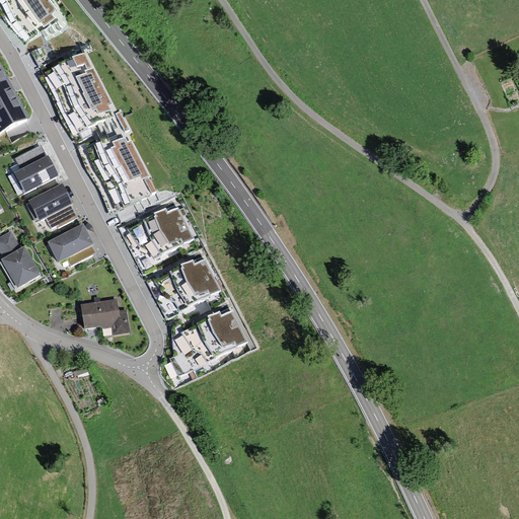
[(55,3),(52,0),(0,0),(0,5),(7,21),(18,34),(22,42),(36,32),(33,27),(49,17),(47,14),(54,9),(51,5),(55,3)]
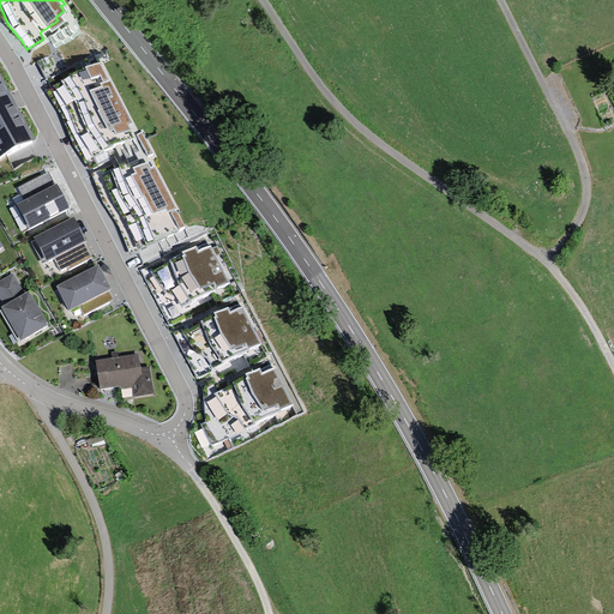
[(140,136),(102,64),(55,89),(68,109),(78,136),(94,161),(140,136)]
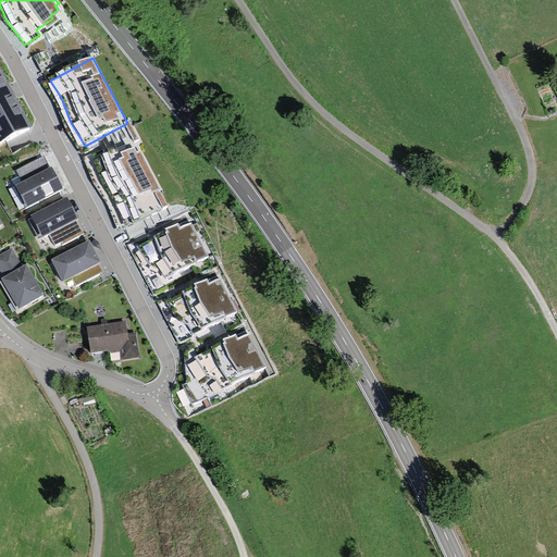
[(0,144),(32,128),(0,69),(0,144)]
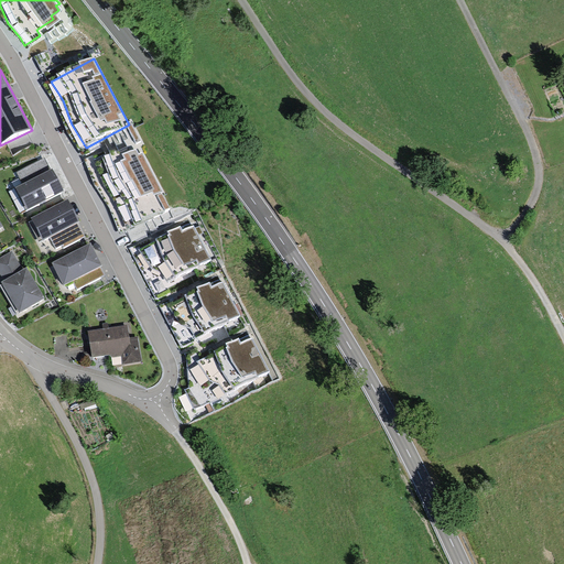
[(171,208),(138,144),(96,165),(107,192),(118,209),(127,230),(171,208)]
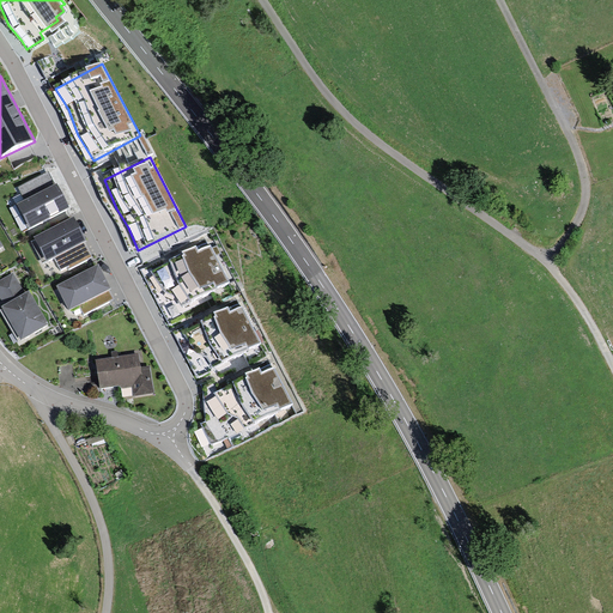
[(70,211),(56,186),(55,187),(48,174),(19,189),(25,201),(17,206),(30,231),(70,211)]
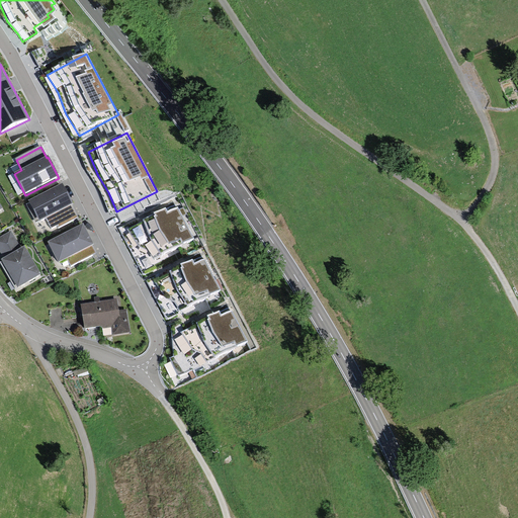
[(73,205),(62,185),(29,202),(40,223),(48,220),(52,228),(58,226),(59,228),(78,218),(72,206),(73,205)]
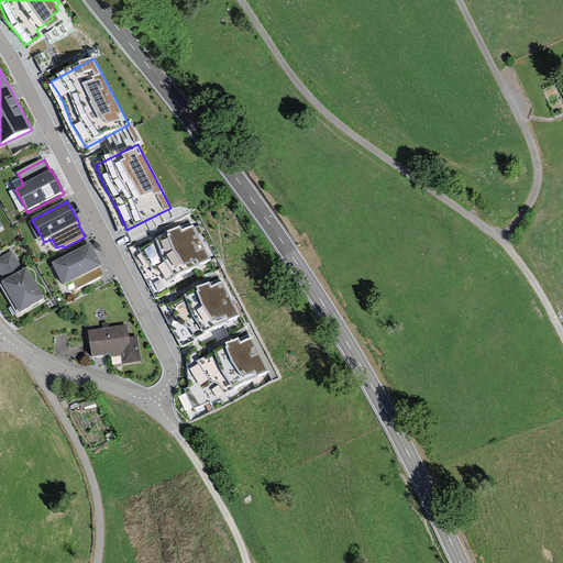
[(221,268),(197,221),(144,247),(141,243),(130,249),(157,301),(221,268)]
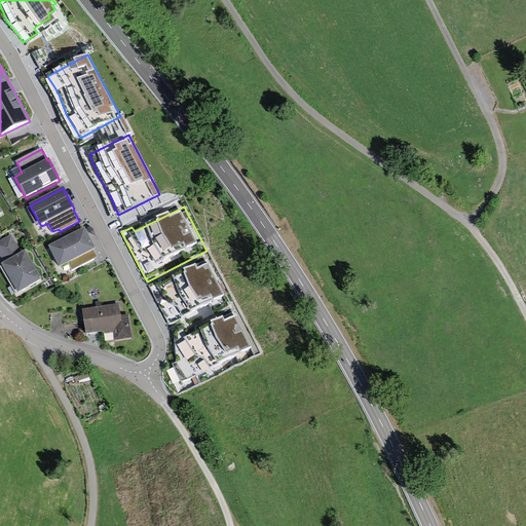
[(85,228),(48,247),(60,269),(69,264),(72,270),(98,257),(95,251),(97,250),(85,228)]
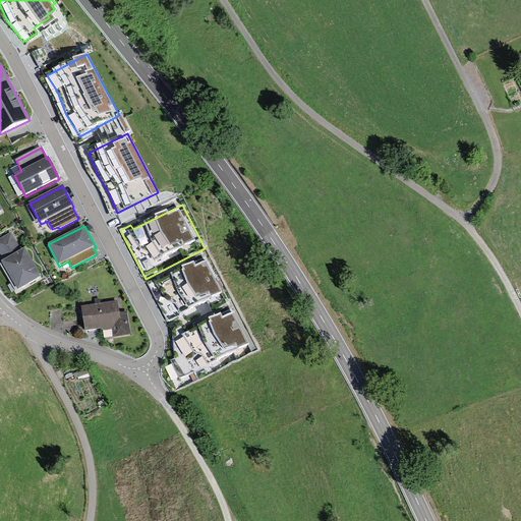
[(18,290),(41,277),(24,249),(21,251),(11,234),(0,240),(0,251),(6,262),(2,264),(18,290)]
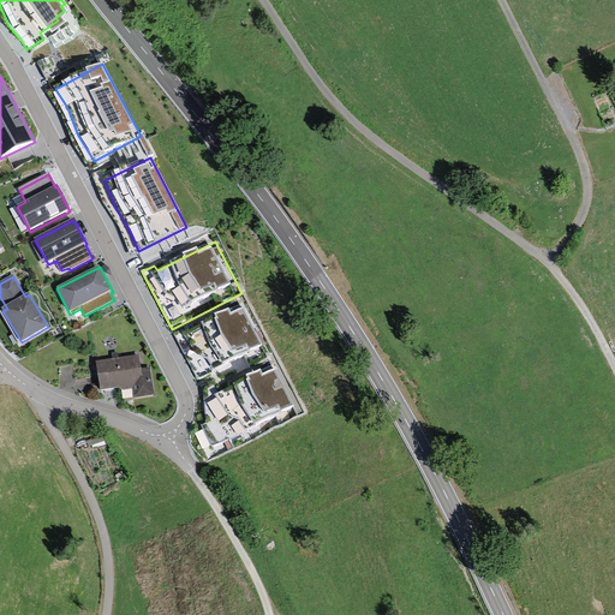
[(261,344),(243,309),(232,315),(230,311),(201,326),(199,323),(177,335),(199,377),(261,344)]
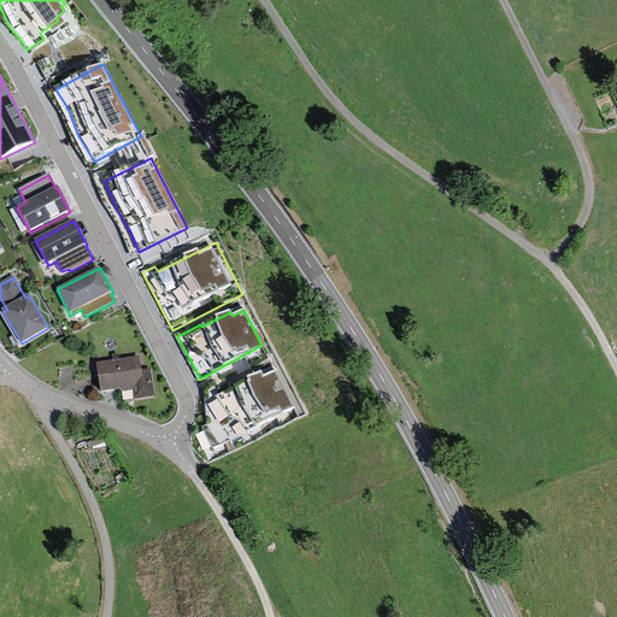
[(140,357),(97,364),(101,394),(122,391),(124,392),(133,391),(135,400),(156,397),(151,370),(142,371),(140,357)]
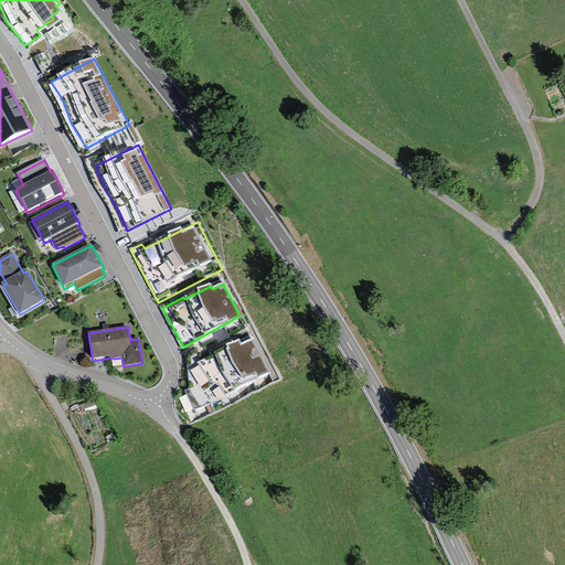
[(268,372),(252,341),(242,347),(238,342),(202,361),(196,350),(185,356),(188,360),(190,390),(184,393),(195,412),(268,372)]
